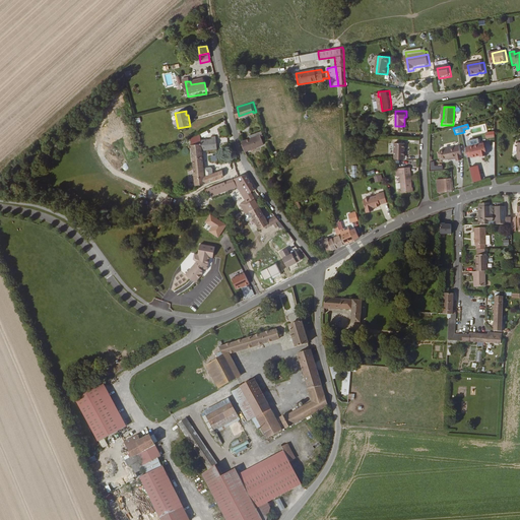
[(219,140),(218,127),(214,128),(214,130),(204,132),(204,136),(195,138),(199,185),(209,183),(205,143),(219,140)]
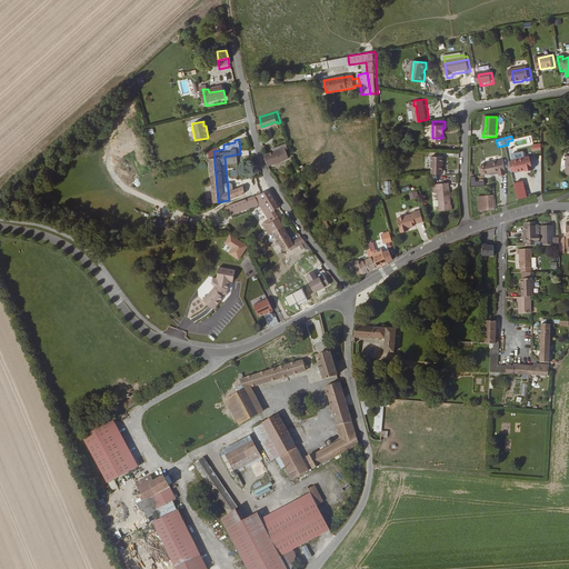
[(291,155),(287,142),(283,143),(283,146),(270,151),(269,149),(266,150),(266,152),(271,162),(291,155)]
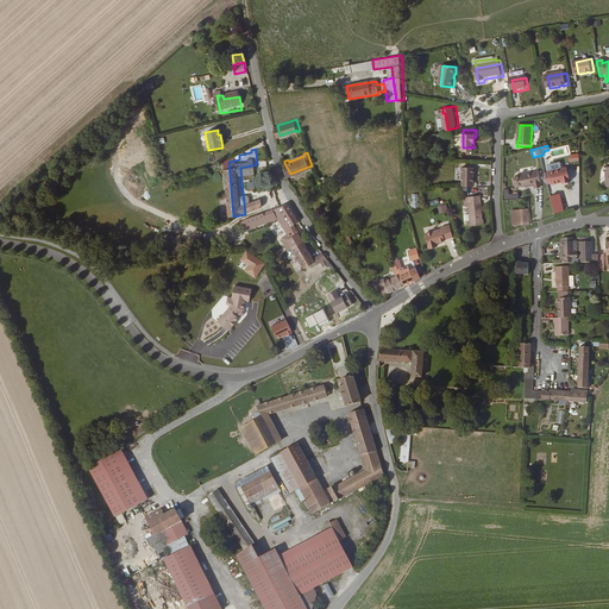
[(476,164),(464,163),(464,183),(476,183),(476,164)]
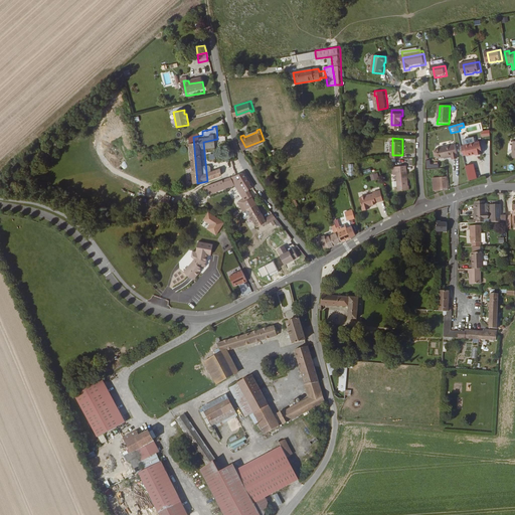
[(484,153),(480,140),(466,145),(469,153),(477,151),(477,153),(478,155),(484,153)]
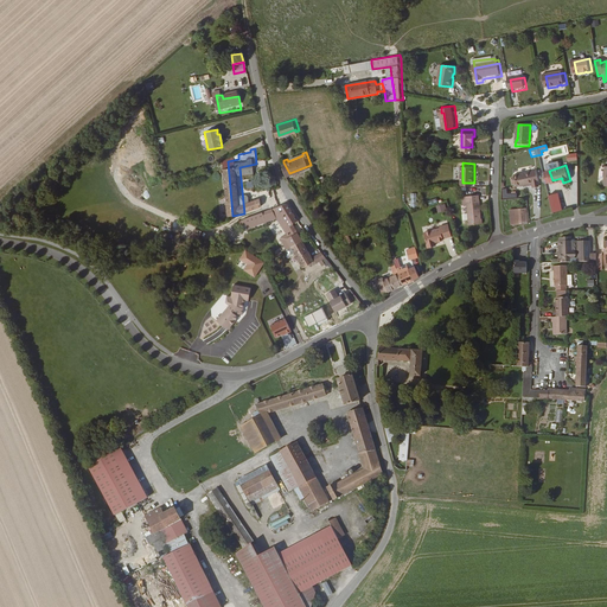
[(537,171),(515,177),(518,189),(529,185),(529,186),(535,185),(536,187),(542,186),(537,171)]
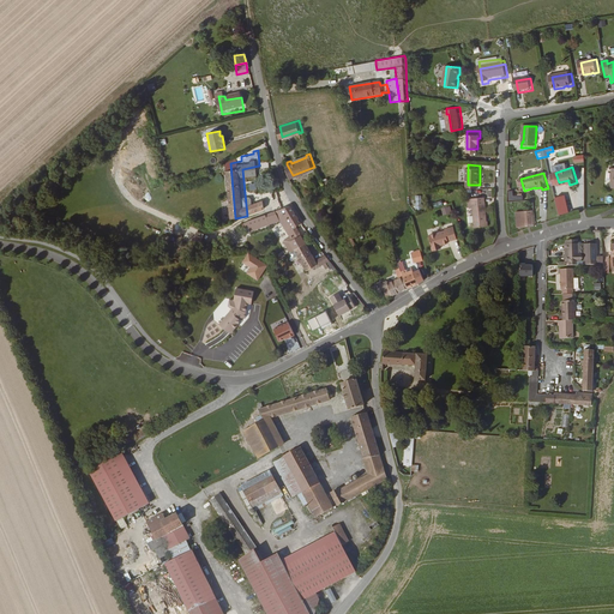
[(488,216),(487,197),(471,197),(471,206),(476,206),(476,226),(489,224),(489,221),(489,216),(488,216)]
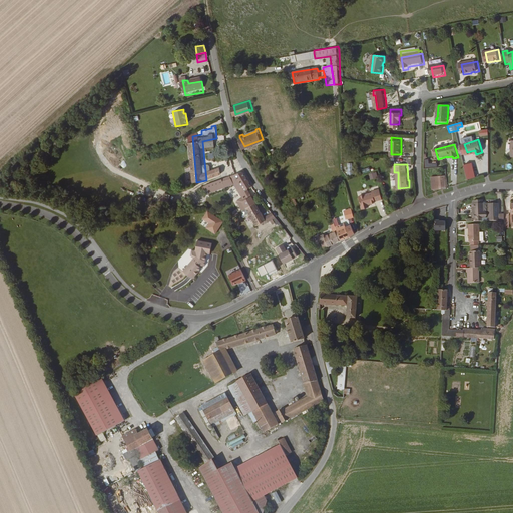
[(223,172),(221,165),(209,169),(210,176),(223,172)]
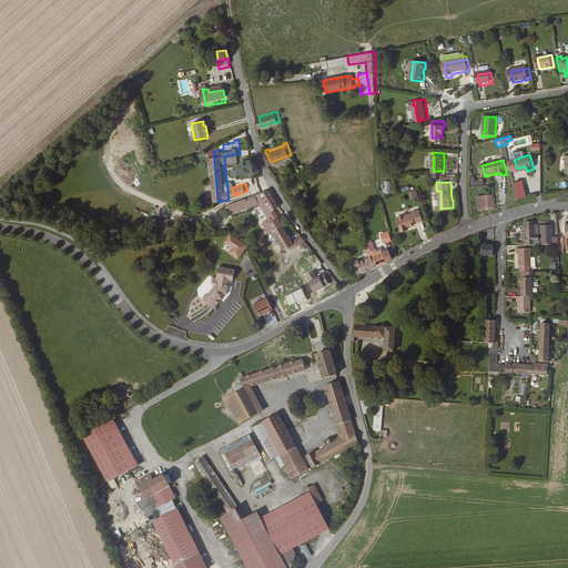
[(276,231),(285,226),(275,208),(282,204),(270,189),(259,193),(271,219),(271,220),(276,231)]
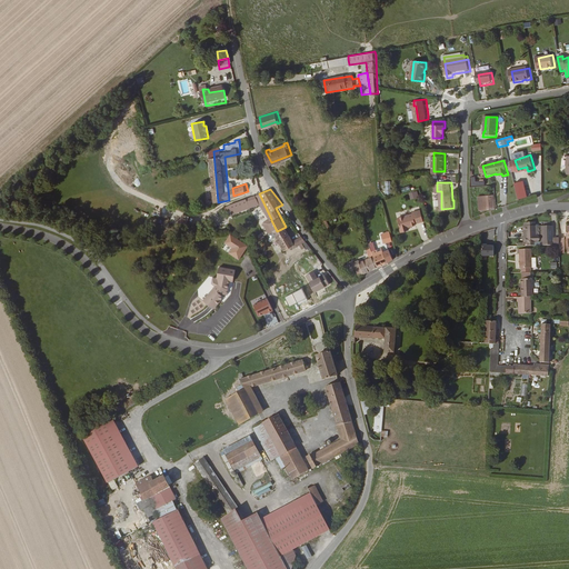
[(490,208),(489,199),(493,199),(493,196),(478,197),(479,209),(490,209),(490,208)]
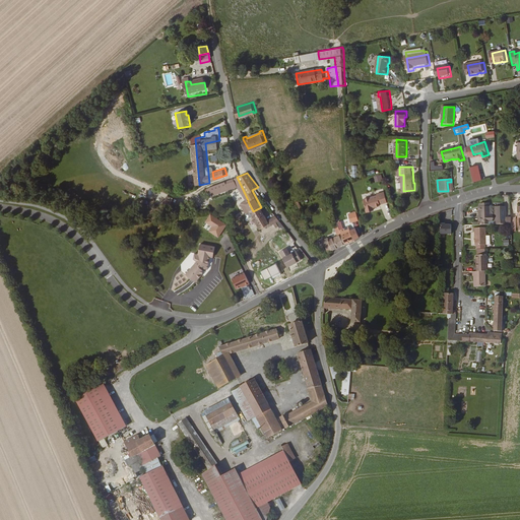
[(232,189),(229,180),(212,185),(217,195),(232,189)]
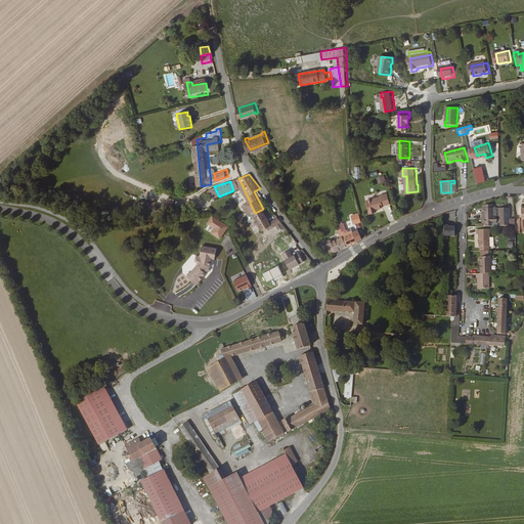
[(390,203),(387,191),(380,193),(380,194),(366,199),(370,212),(377,210),(376,208),(384,205),(384,204),(390,203)]
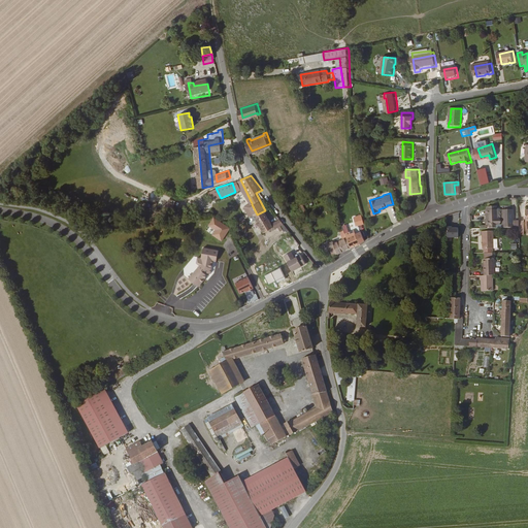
[(508,226),(509,209),(504,209),(504,208),(499,208),(499,204),(490,205),(490,208),(488,208),(488,212),(491,212),(491,223),(491,226),(508,226)]
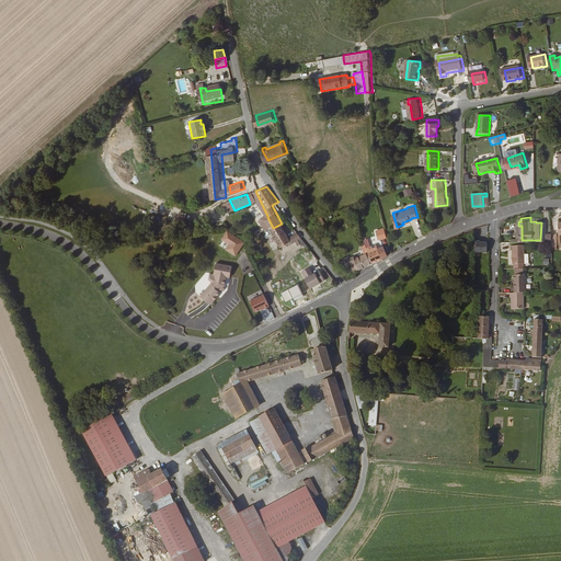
[(282,224),(273,228),(282,245),(302,235),(298,229),(288,235),(282,224)]
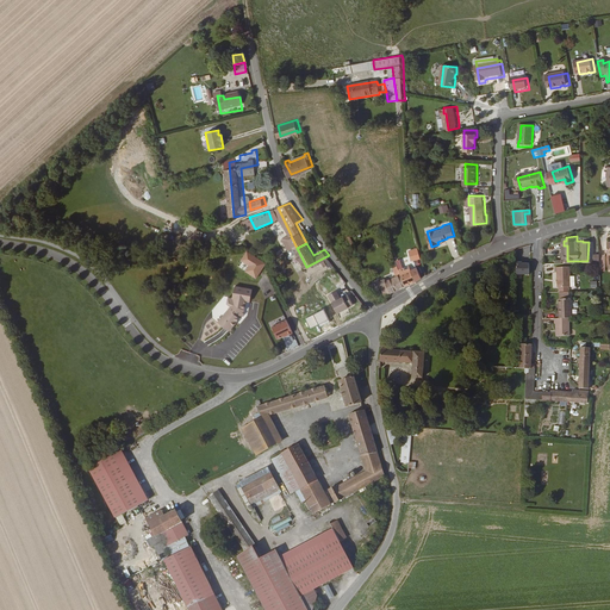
[(522,275),(529,275),(530,247),(516,247),(516,279),(522,279),(522,275)]
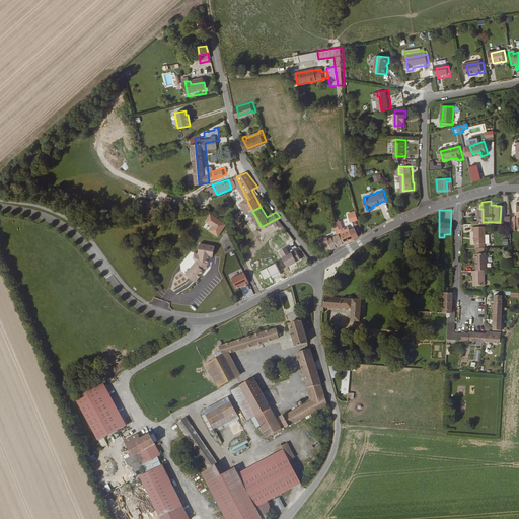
[(280,217),(261,227),(263,233),(273,228),(283,222),(280,217)]
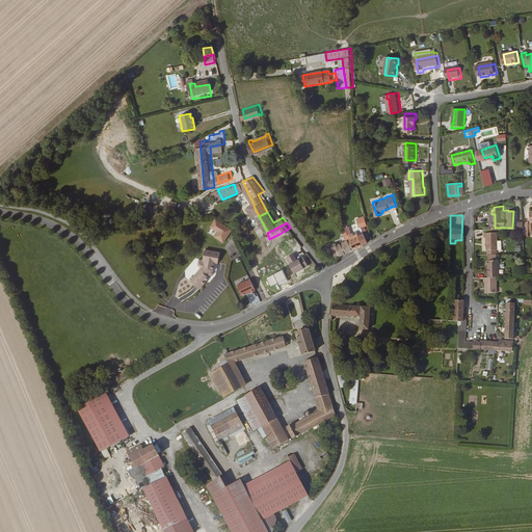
[(294,232),(290,228),(280,234),(282,238),(294,232)]
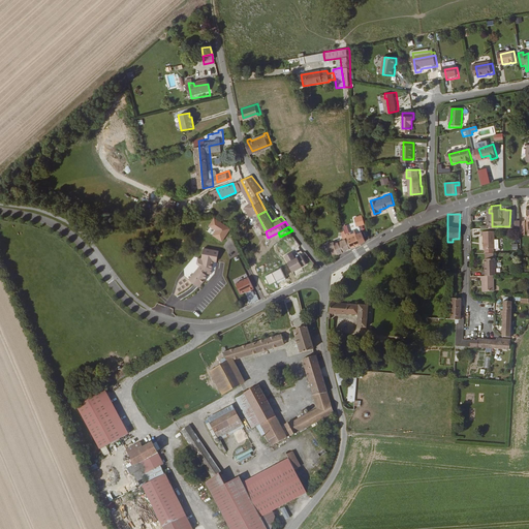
[(497,230),(485,229),(485,235),(486,235),(486,247),(487,247),(496,247),(497,230)]
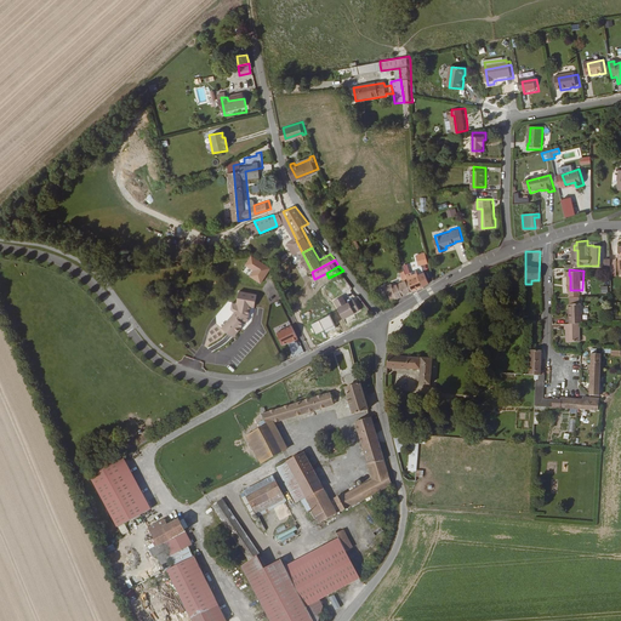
[(422,274),(411,279),(414,289),(421,285),(426,283),(422,274)]
